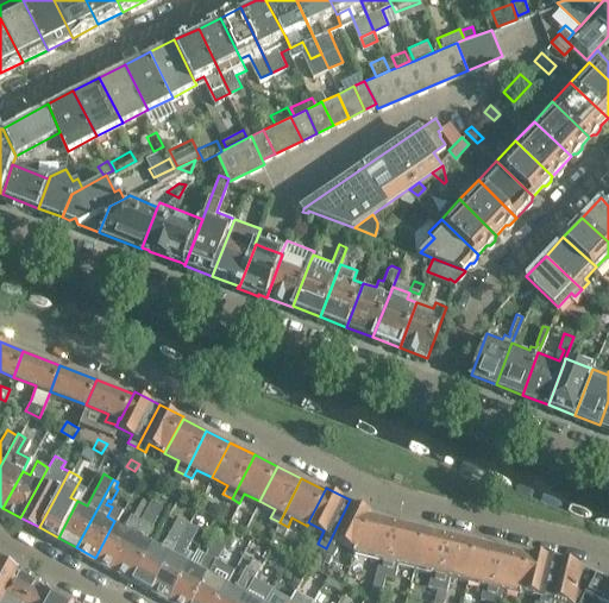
[(114,521),(95,558),(114,567),(151,502),(143,497),(133,513),(132,512),(124,526),(114,521)]
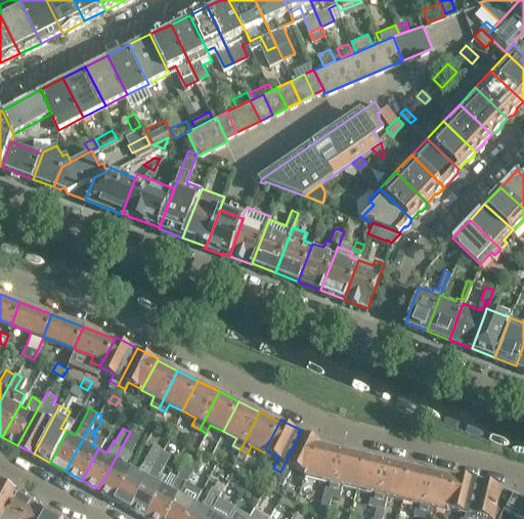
[(301,430),(280,472),(288,475),(293,464),(308,471),(322,443),(322,441),(301,430)]
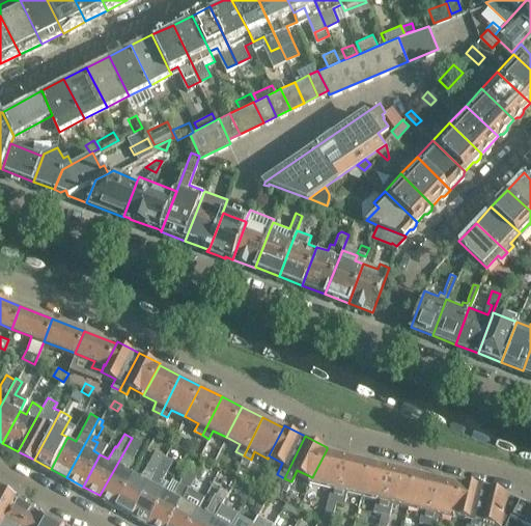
[(132,438),(100,495),(115,504),(133,472),(127,469),(140,443),(132,438)]
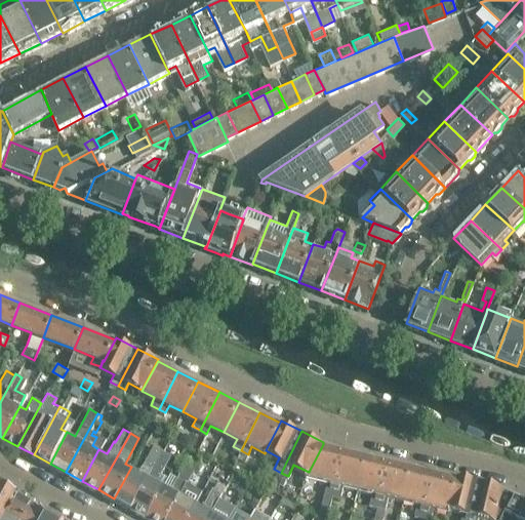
[(195,439),(189,435),(186,439),(193,443),(195,439)]
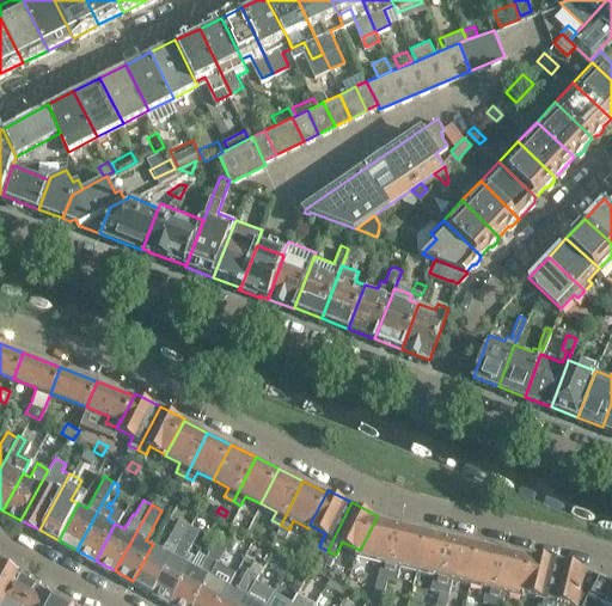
[(153,544),(133,581),(152,591),(185,526),(188,521),(178,516),(161,549),(153,544)]
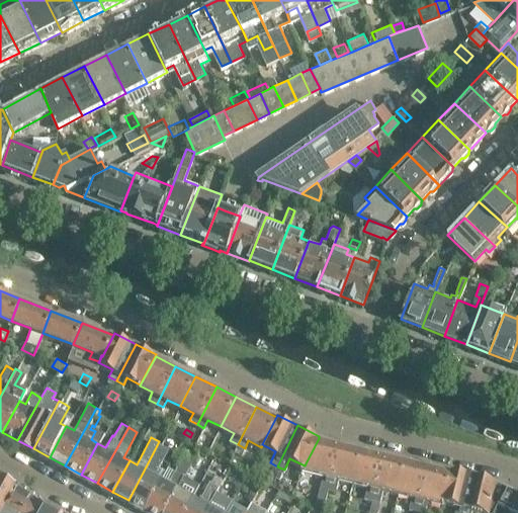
[(340,443),(319,438),(303,468),(324,474),(321,486),(329,488),(340,443)]
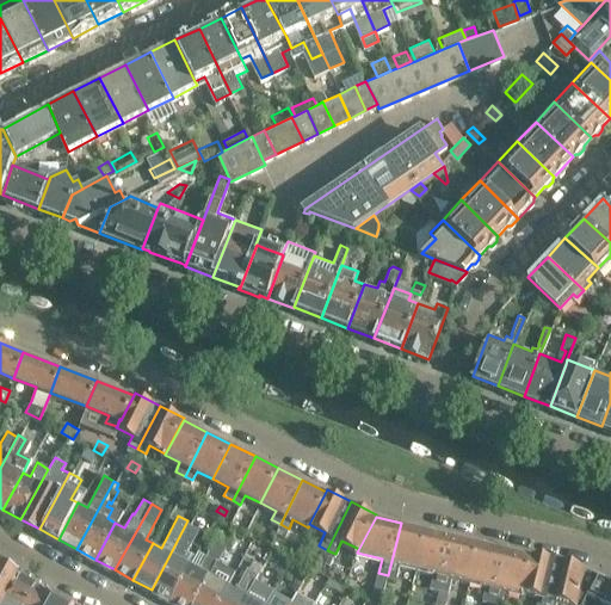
[(401,523),(388,575),(396,578),(400,563),(418,567),(427,529),(401,523)]
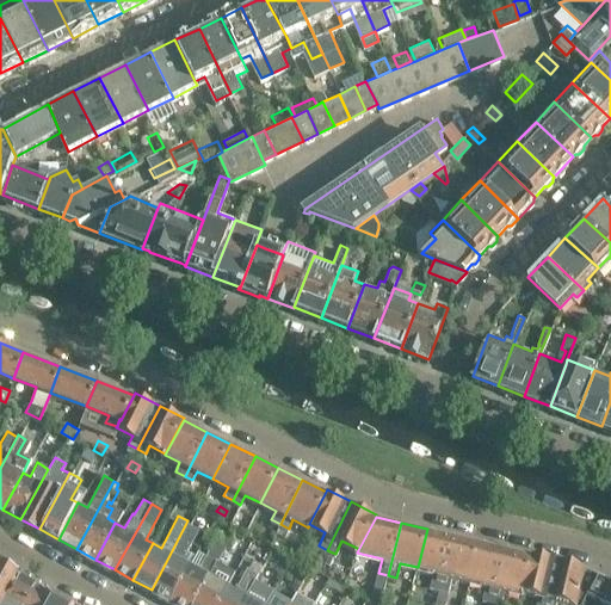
[(185,525),(152,590),(170,600),(196,553),(187,548),(196,531),(185,525)]
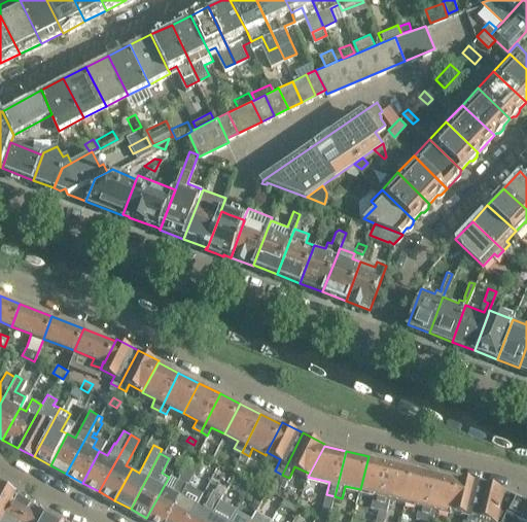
[(369,456),(360,489),(374,493),(371,506),(380,508),(390,461),(369,456)]
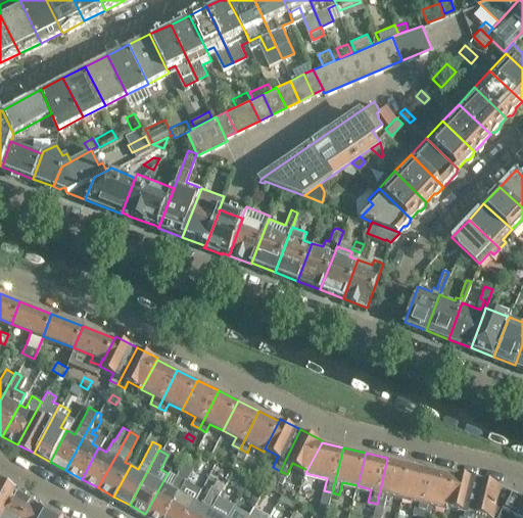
[(387,458),(377,504),(384,505),(387,493),(402,497),(411,464),(387,458)]
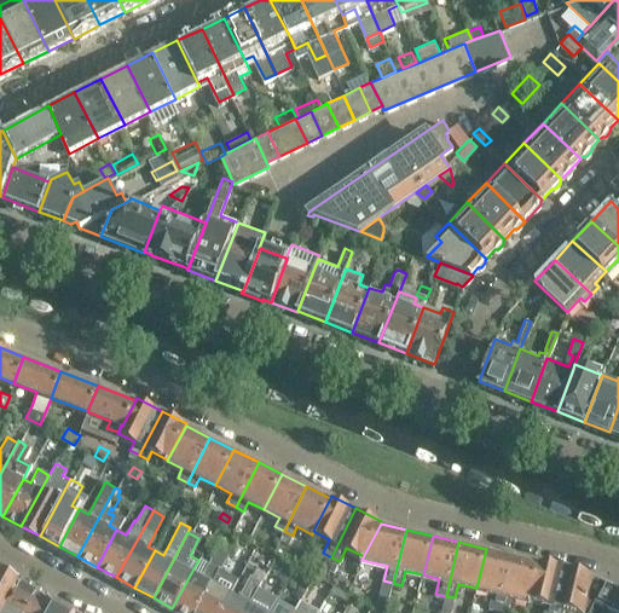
[(198,560),(172,608),(181,612),(194,612),(218,567),(227,549),(217,544),(208,560),(203,559),(202,561),(198,560)]
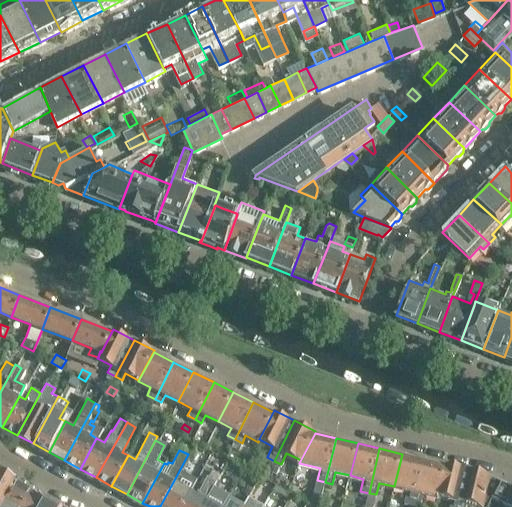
[(402,454),(394,486),(407,490),(404,501),(412,503),(423,459),(402,454)]
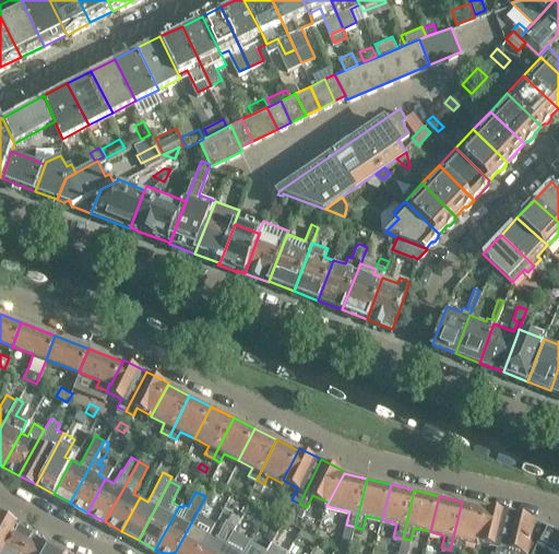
[(486,507),(462,502),(450,550),(459,552),(462,539),(477,543),(486,507)]
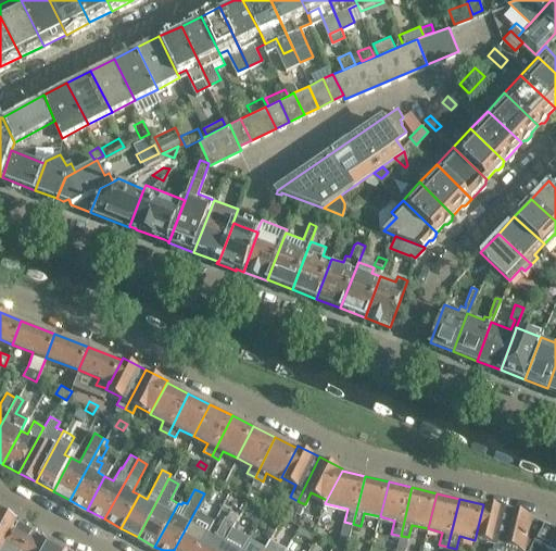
[(476,538),(490,541),(488,550),(496,550),(508,509),(483,502),(483,504),(476,538)]
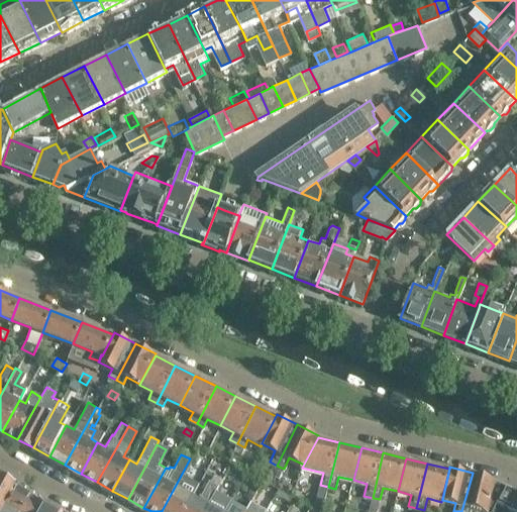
[(210,480),(218,484),(222,477),(214,472),(210,480)]
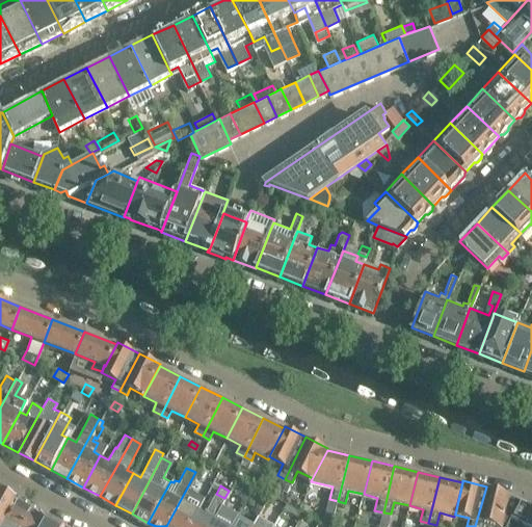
[(486,486),(475,526),(483,526),(485,522),(502,526),(509,519),(521,499),(510,494),(510,493),(486,486)]
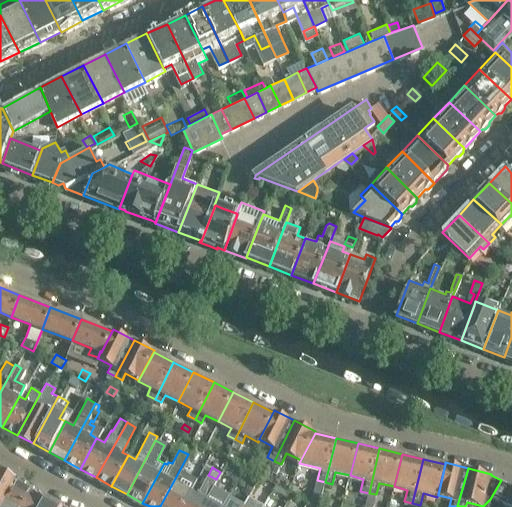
[(180,469),(160,506),(179,506),(190,489),(196,477),(190,474),(180,469)]
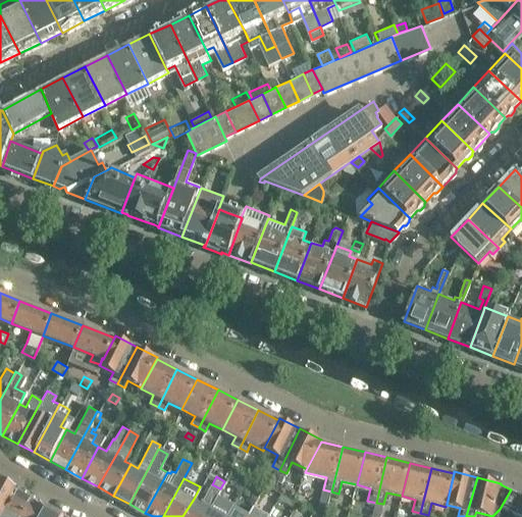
[(0,516),(14,488),(0,480),(0,516)]
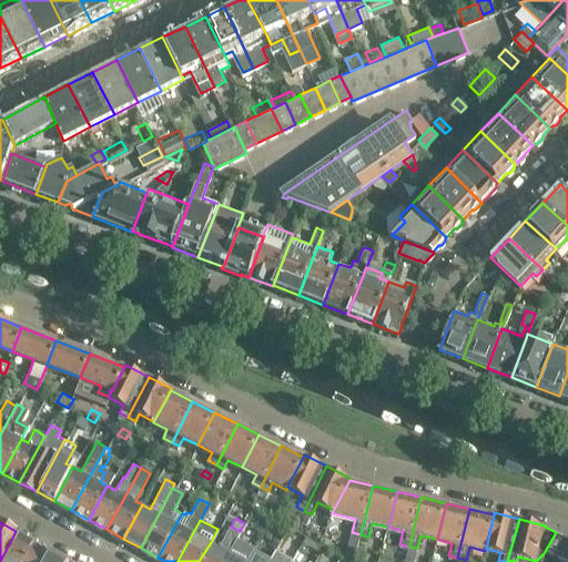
[(211,542),(199,561),(222,561),(239,532),(240,531),(231,527),(220,547),(211,542)]
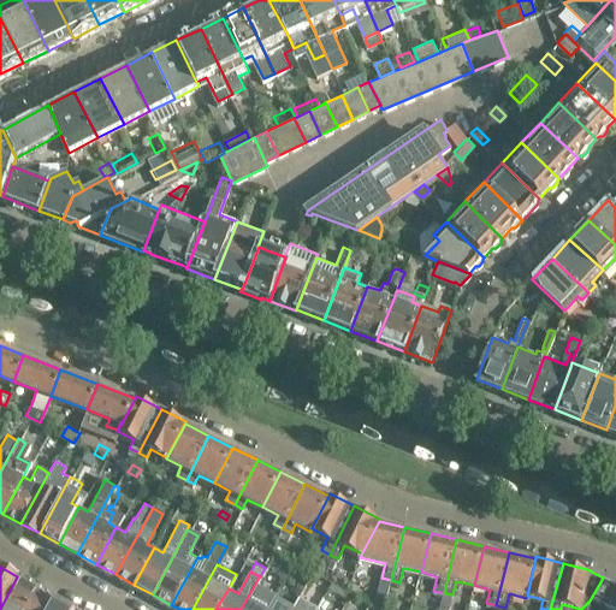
[(24,609),(37,587),(17,576),(0,609),(24,609)]
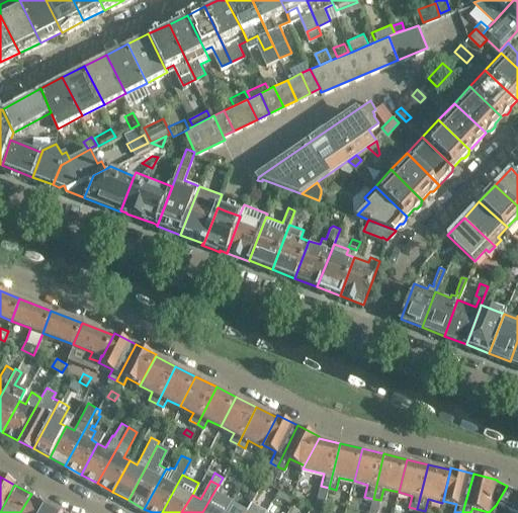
[(223,512),(231,500),(232,497),(223,492),(225,489),(218,486),(202,512),(223,512)]
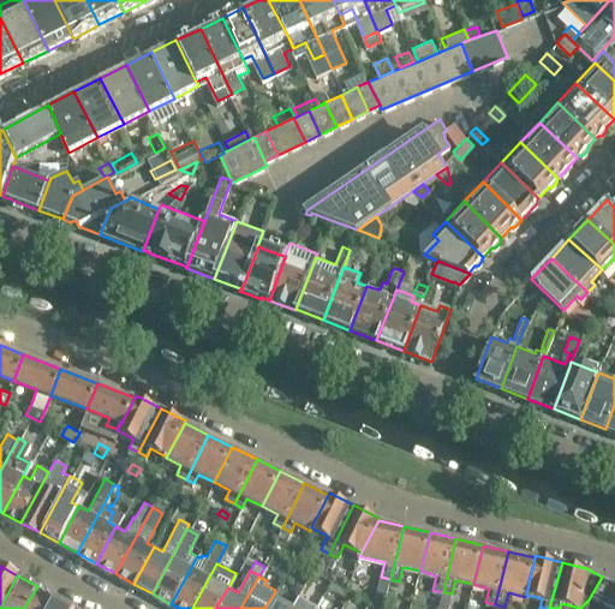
[(390,579),(381,577),(377,591),(387,593),(390,579)]
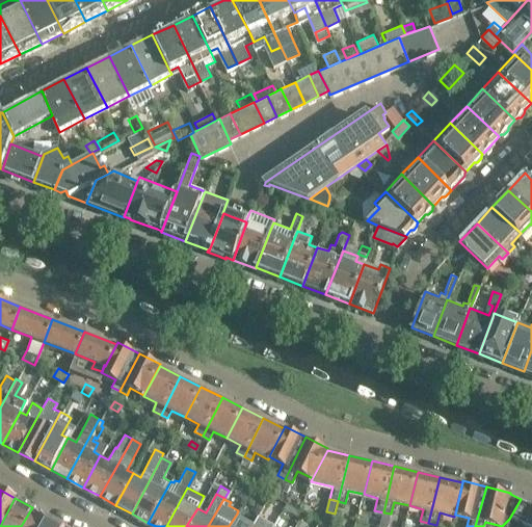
[(531,524),(531,503),(521,499),(511,515),(531,524)]
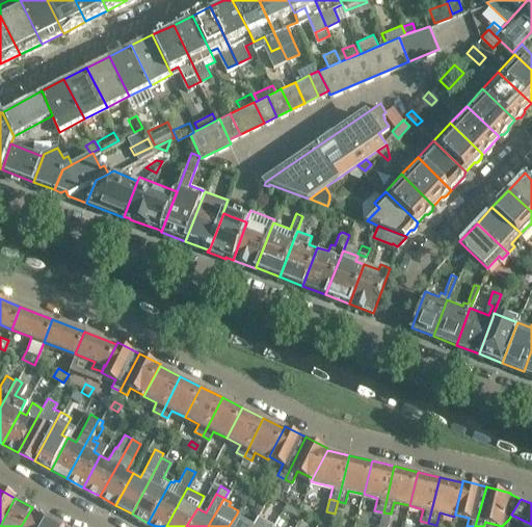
[(301,511),(286,502),(283,506),(299,516),(301,511)]
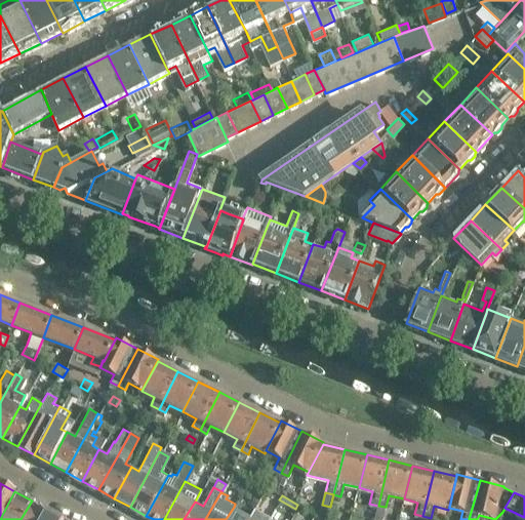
[(32,501),(21,519),(40,519),(47,509),(32,501)]
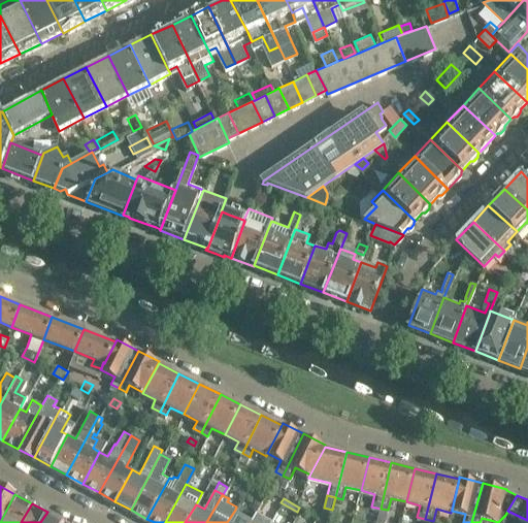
[(389,511),(388,510),(381,509),(377,521),(386,522),(389,511)]
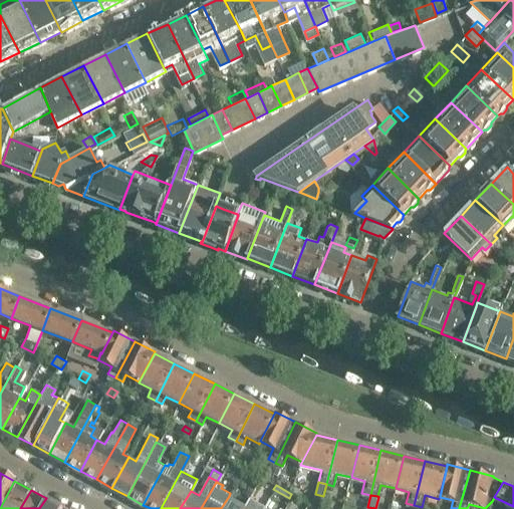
[(242,508),(245,505),(229,496),(221,508),(242,508)]
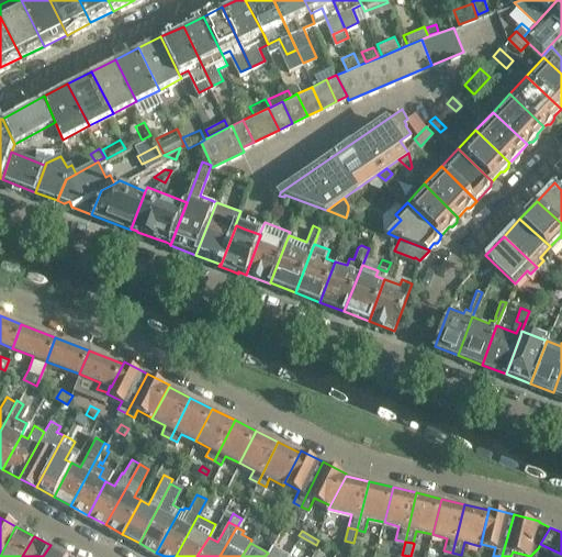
[(300,556),(305,549),(294,544),(287,556),(300,556)]
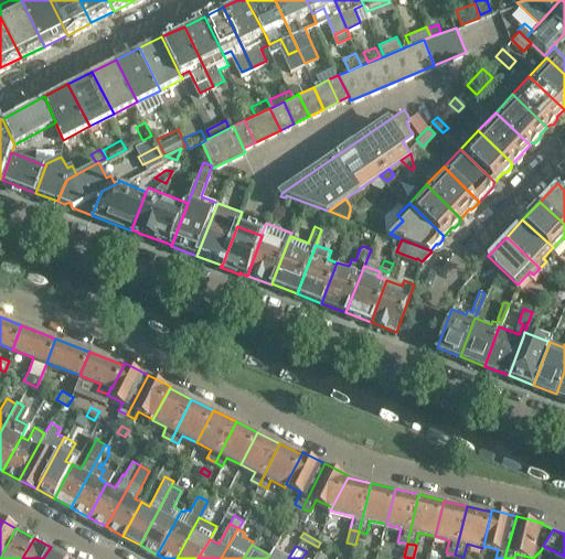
[(51,547),(43,558),(65,558),(67,556),(51,547)]
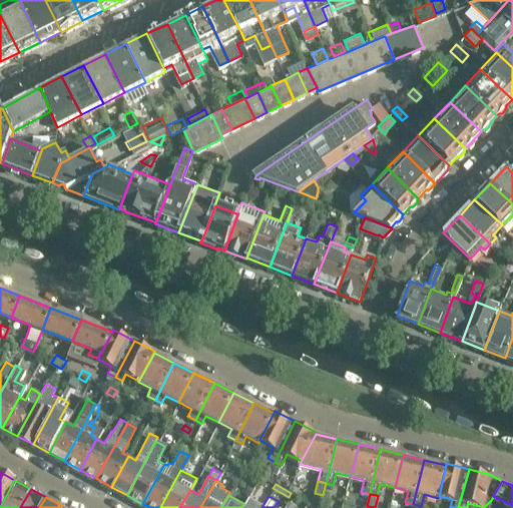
[(244,504),(241,507),(251,507),(255,501),(248,497),(244,504)]
